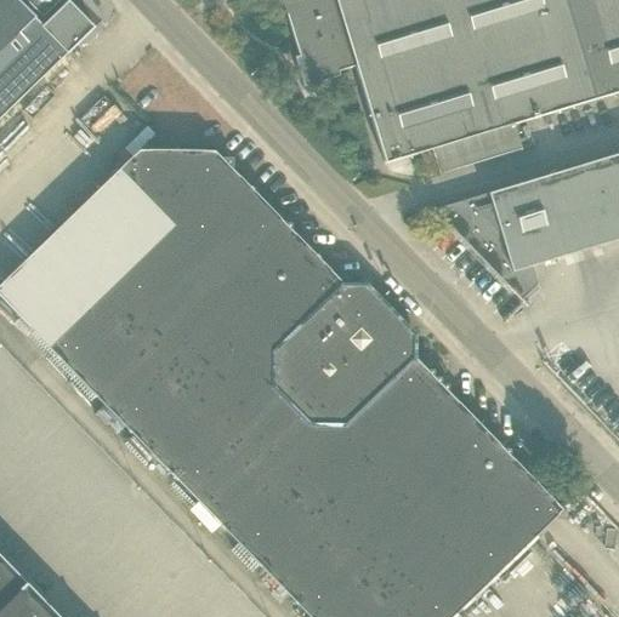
[(0,0),(0,116),(95,24),(71,0),(66,0),(58,9),(55,4),(58,0),(29,0),(33,4),(28,7),(21,0),(0,0)]
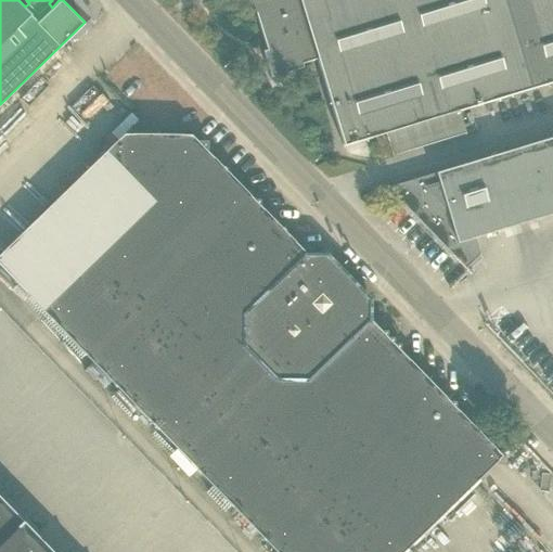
[(254,0),(268,47),(265,49),(272,75),(306,65),(308,62),(319,56),(345,144),(386,131),(393,154),(466,131),(460,110),(552,80),(552,0),(254,0)]
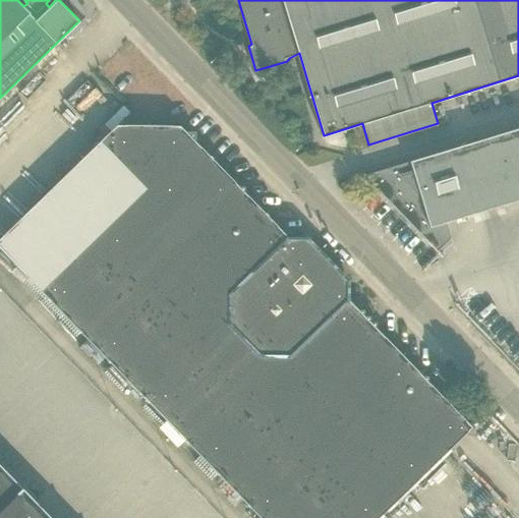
[(186,130),(180,125),(117,124),(101,140),(147,187),(41,289),(263,517),(377,517),(472,425),(428,381),(428,375),(422,375),(377,327),(377,321),(370,321),(370,314),(364,314),(364,308),(358,308),(334,283),(334,273),(321,273),(313,265),(313,252),(303,251),(245,191),(245,185),(239,185),(195,140),(196,140),(196,130),(186,130)]
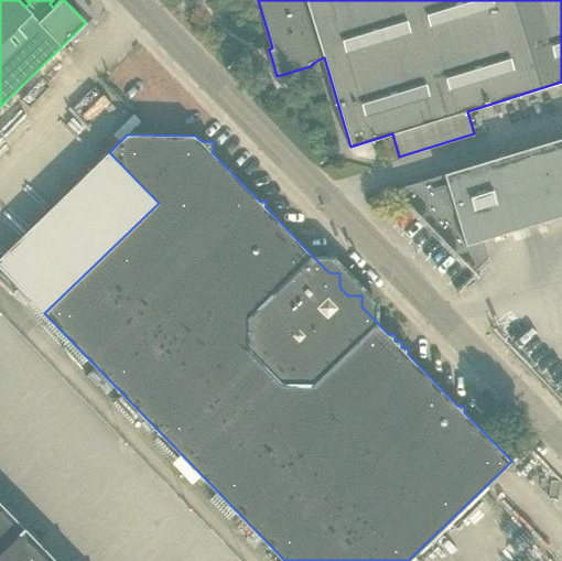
[(393,185),(391,186),(479,276),(482,274),(475,269),(482,263),(488,257),(483,239),(561,215),(561,135),(395,187),(393,185)]
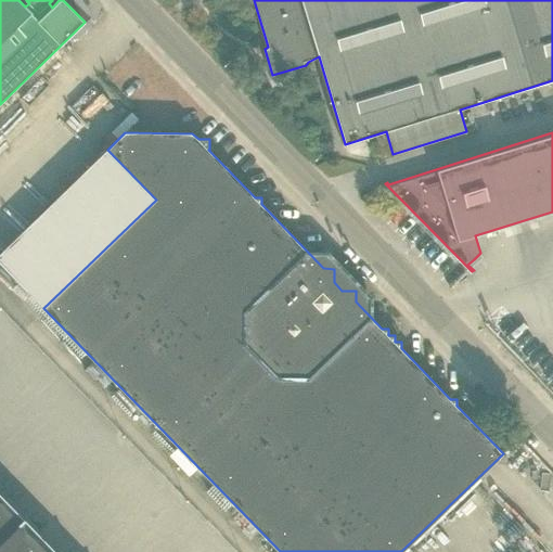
[(0,551),(54,551),(42,539),(0,496),(0,551)]
